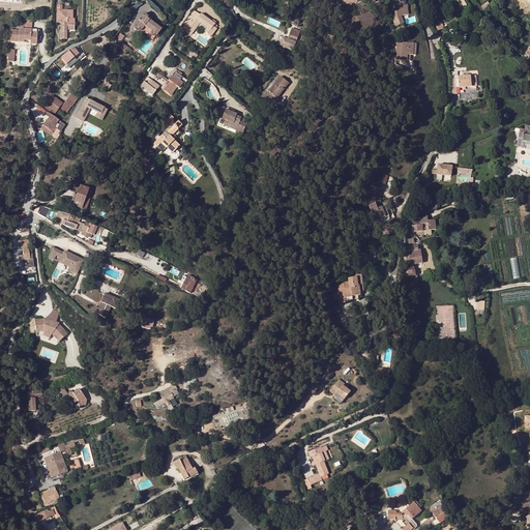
[(405,7),(403,0),(394,0),(395,2),(399,1),(401,10),(394,11),(395,19),(393,19),(396,26),(403,23),(401,17),(408,15),(406,7),(405,7)]
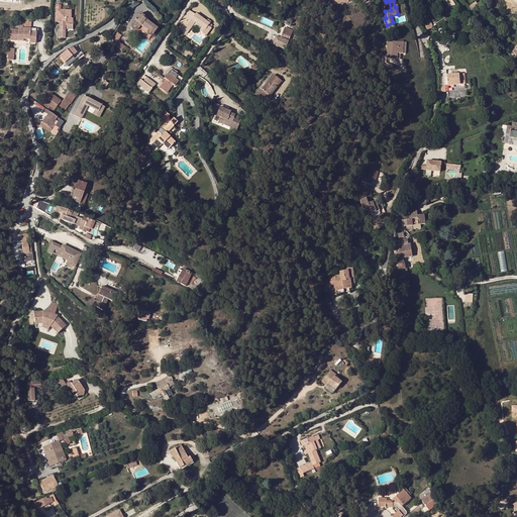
[(476,2),(470,6),(473,10),(479,6),(476,2)]
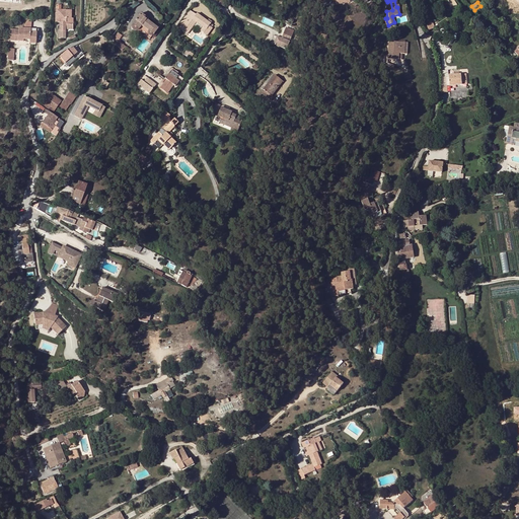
[(61,4),(57,5),(57,13),(56,13),(55,23),(60,23),(60,30),(66,30),(66,29),(66,24),(66,23),(73,23),(73,19),(71,19),(71,10),(61,10),(61,4)]
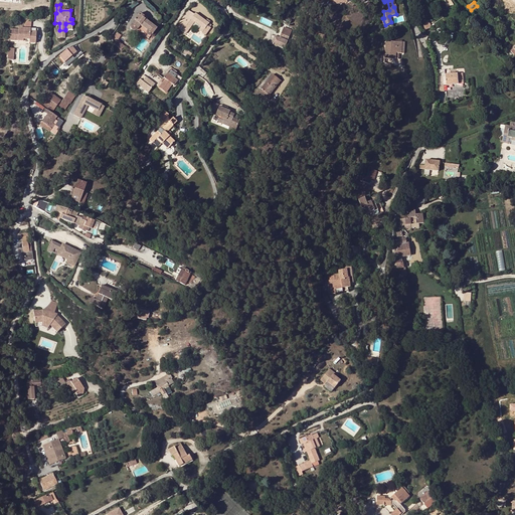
[(192,12),(179,29),(186,34),(195,22),(202,27),(208,31),(210,28),(207,25),(210,22),(206,20),(205,21),(195,14),(194,15),(192,12)]
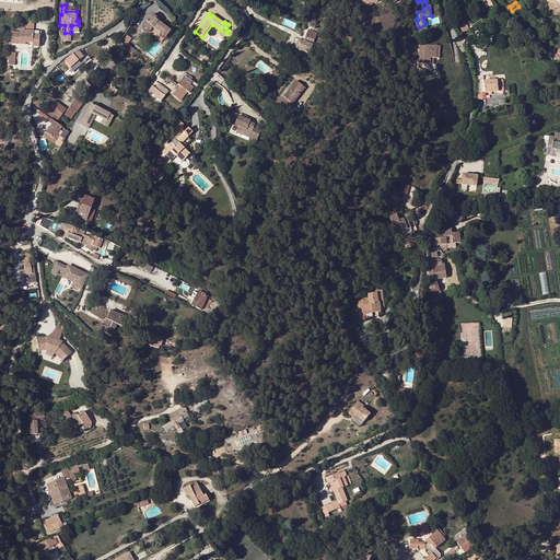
[(156,20),(158,19),(152,14),(141,28),(141,30),(142,32),(143,32),(144,33),(147,33),(149,33),(153,28),(160,34),(159,35),(159,36),(159,37),(159,38),(160,38),(161,39),(162,39),(163,39),(170,31),(159,22),(156,20)]
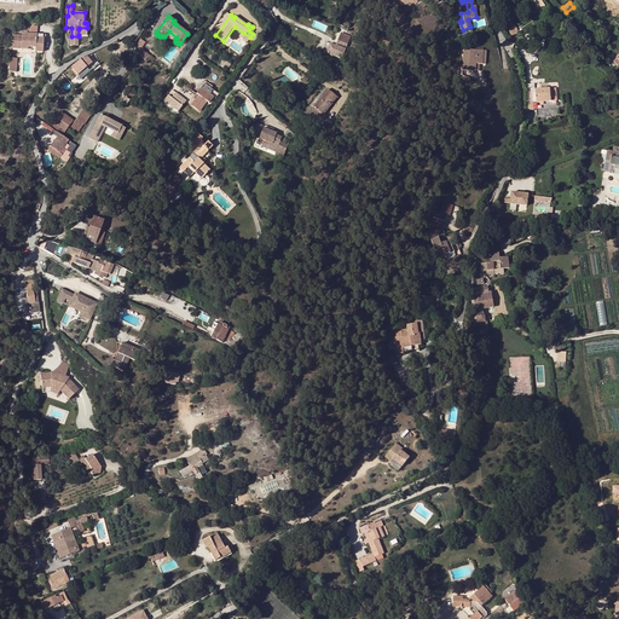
[(516,25),(507,30),(509,36),(520,32),(516,25)]
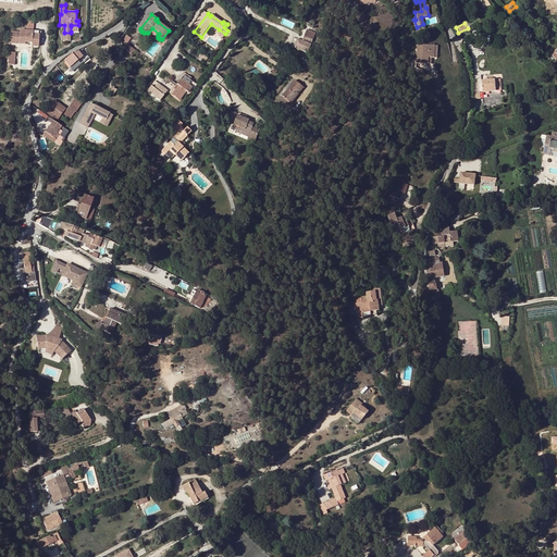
[(40,31),(20,28),(20,31),(10,31),(9,41),(25,42),(25,40),(32,41),(31,45),(38,46),(39,34),(40,34),(40,31)]
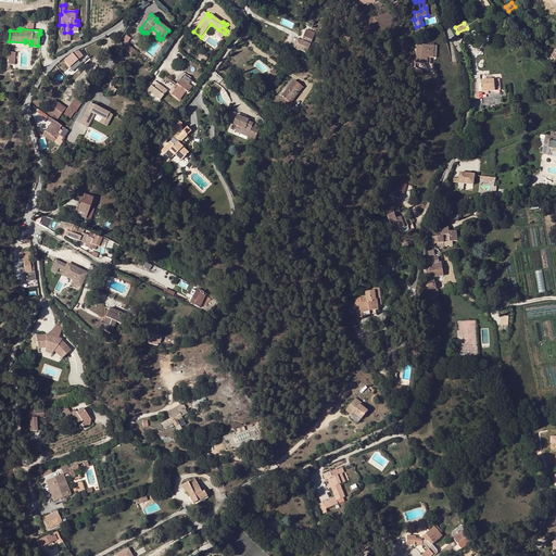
[(152,28),(148,33),(161,41),(162,39),(161,39),(160,39),(159,38),(158,38),(158,37),(158,36),(158,35),(159,34),(152,28)]
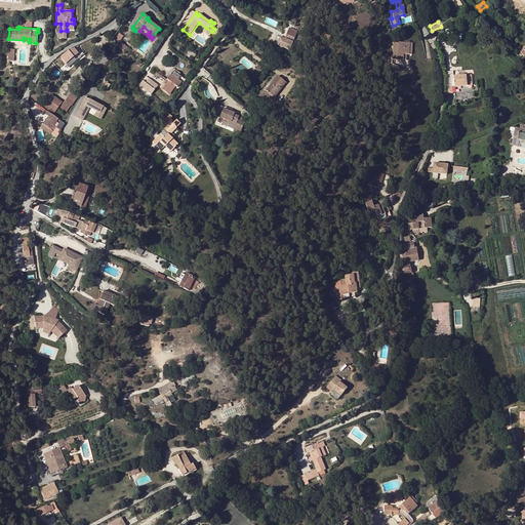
[(212,32),(206,28),(203,32),(209,36),(212,32)]
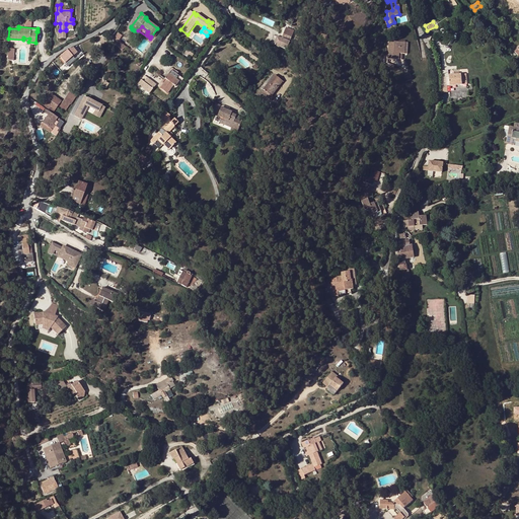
[(286,28),(285,30),(282,38),(289,41),(293,31),(286,28)]
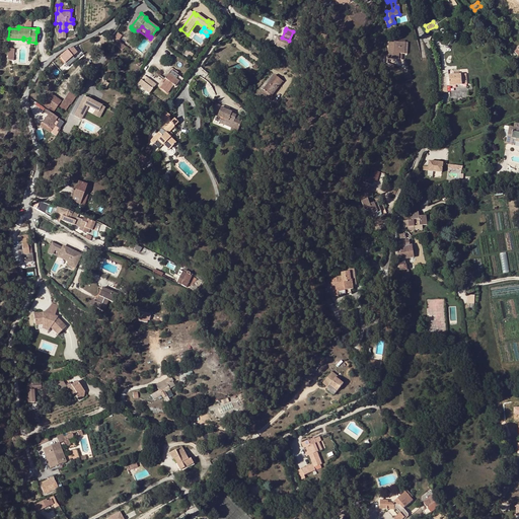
[(115,31),(112,35),(119,41),(122,36),(115,31)]
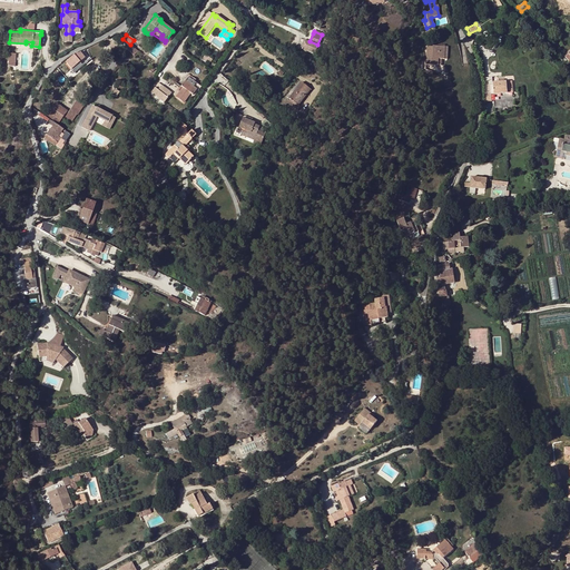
[(317,45),(310,41),(307,48),(315,51),(317,45)]
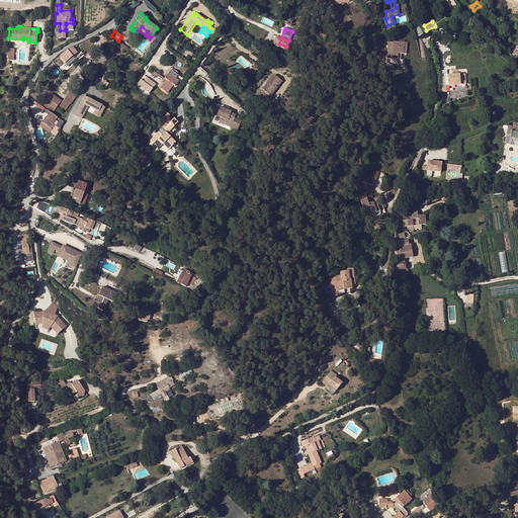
[(125,47),(118,40),(114,45),(121,51),(125,47)]
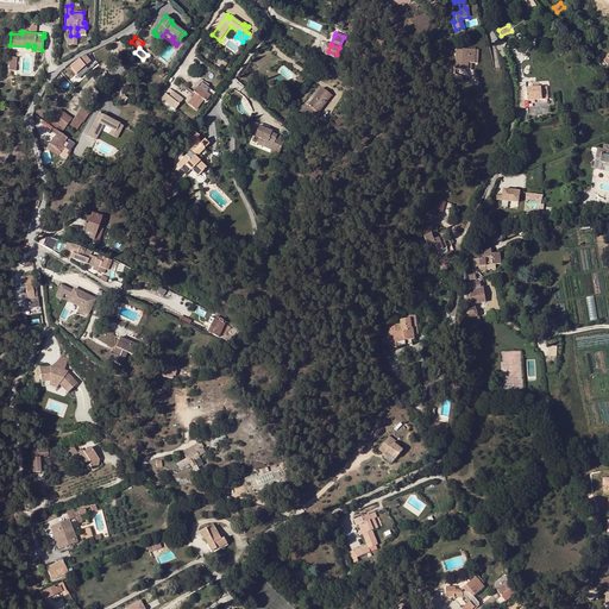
[(476,50),(457,49),(456,68),(468,69),(469,62),(471,63),(475,63),(476,50)]
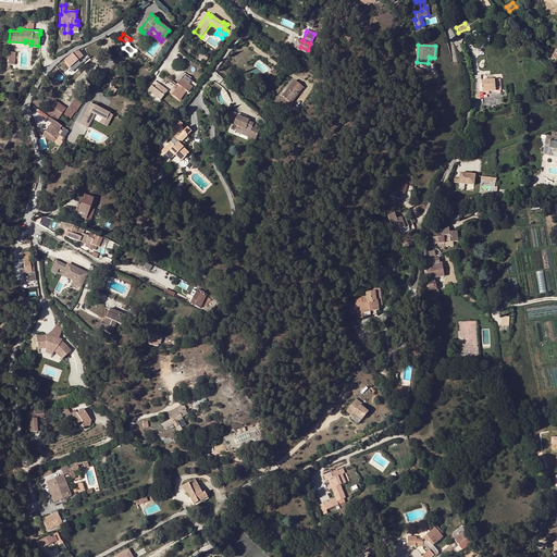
[(88,58),(82,49),(78,51),(83,57),(78,61),(81,63),(88,58)]
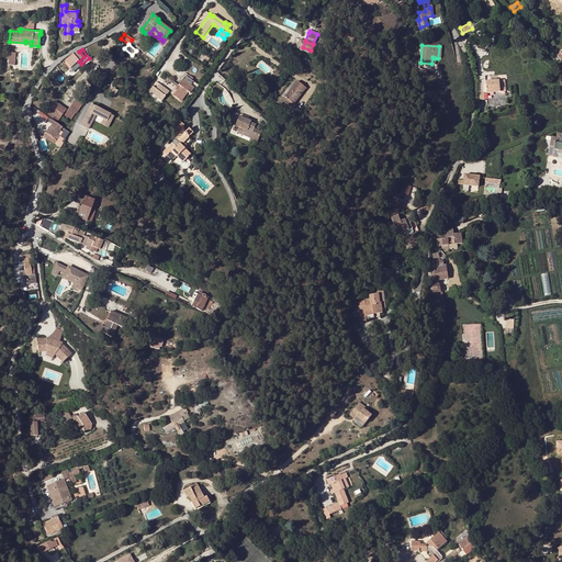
[(77,54),(76,52),(65,62),(74,71),(81,64),(79,62),(83,57),(79,52),(77,54)]
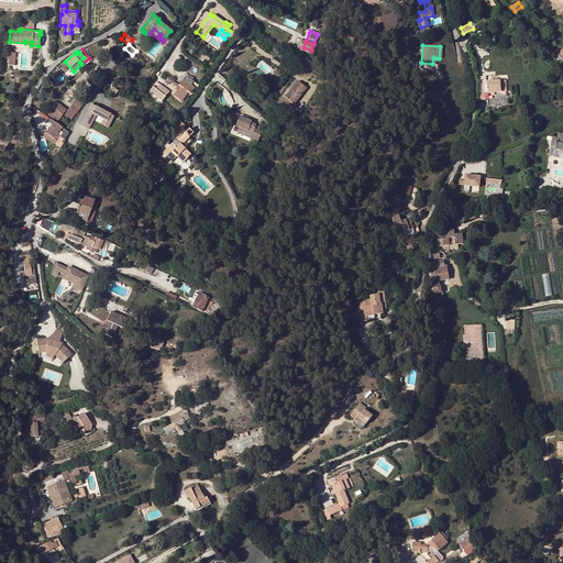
[(494,81),(492,81),(487,81),(488,92),(506,91),(505,80),(498,81),(497,78),(493,78),(494,81)]
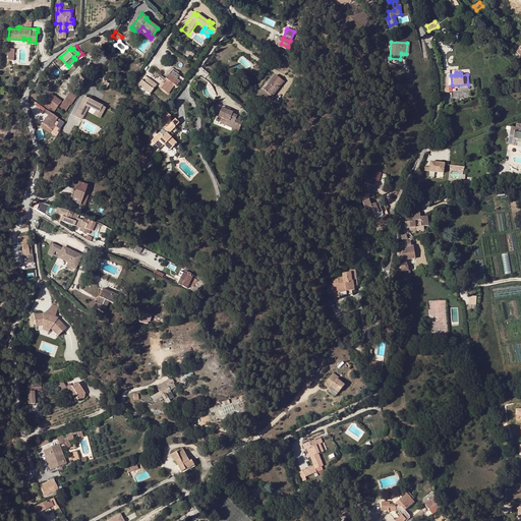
[(165,78),(166,79),(168,80),(164,84),(161,89),(167,94),(174,85),(175,88),(178,82),(169,75),(165,78)]
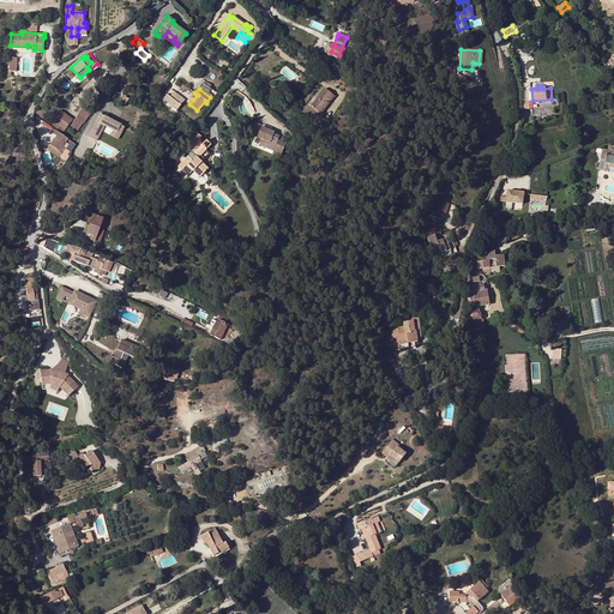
[(309,112),(320,119),(323,115),(320,114),(335,96),(329,91),(324,97),(320,95),(312,107),(313,108),(309,112)]
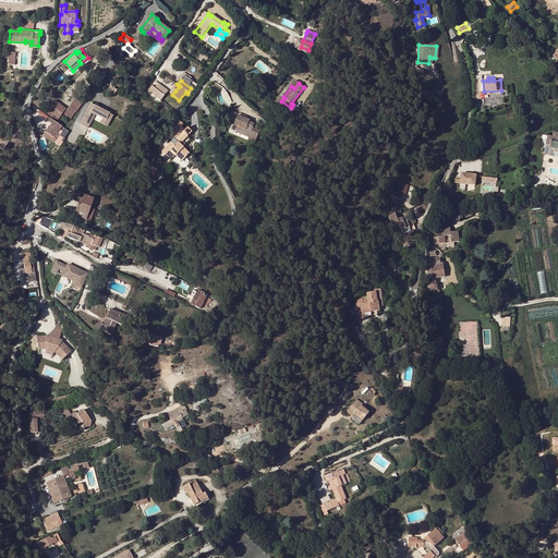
[(161,100),(164,97),(168,92),(158,84),(155,89),(152,87),(148,91),(161,100)]
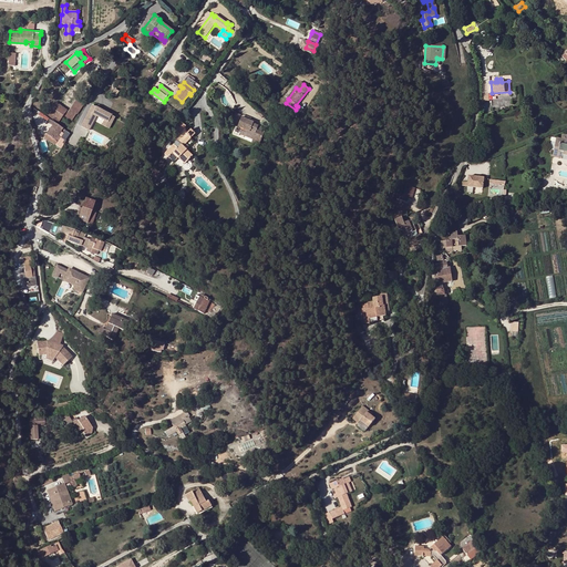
[(78,99),(70,109),(76,113),(83,103),(78,99)]
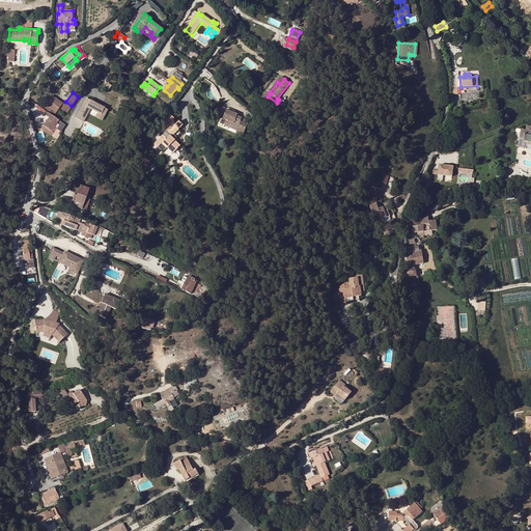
[(48,106),(46,109),(54,115),(62,104),(52,95),(46,105),(48,106)]
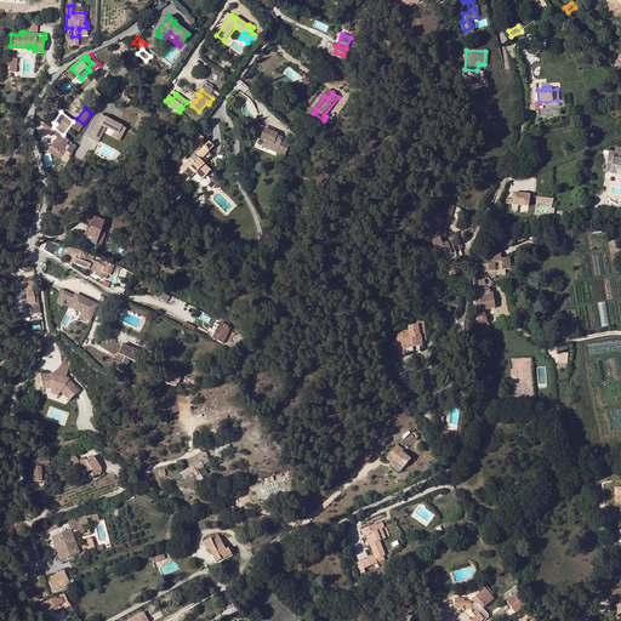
[(84,124),(77,119),(73,125),(80,131),(84,124)]
